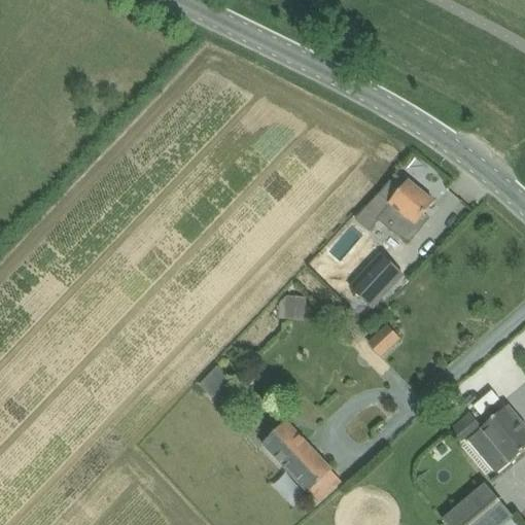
[(415,223),(433,201),(407,179),(388,202),(389,202),(379,215),(391,225),(401,212),(415,223)]
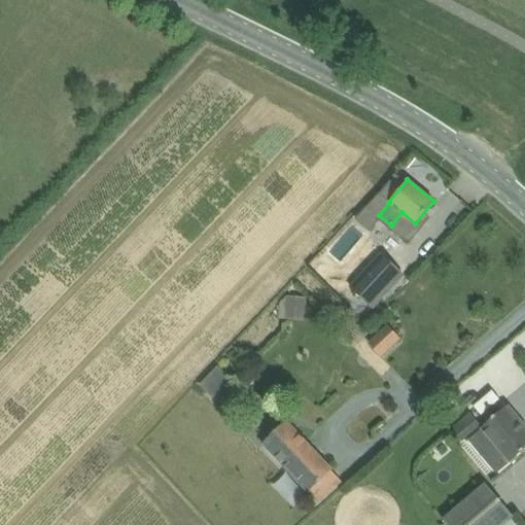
[(371,307),(403,274),(380,253),(350,287),(371,307)]
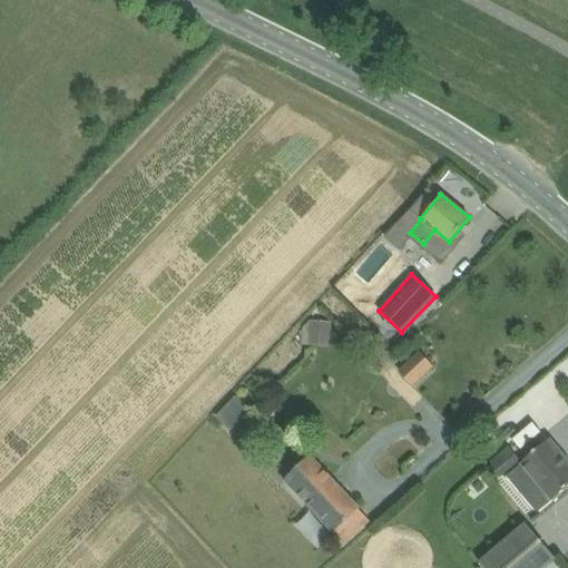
[(330,320),(309,317),(307,331),(329,333),(330,320)]
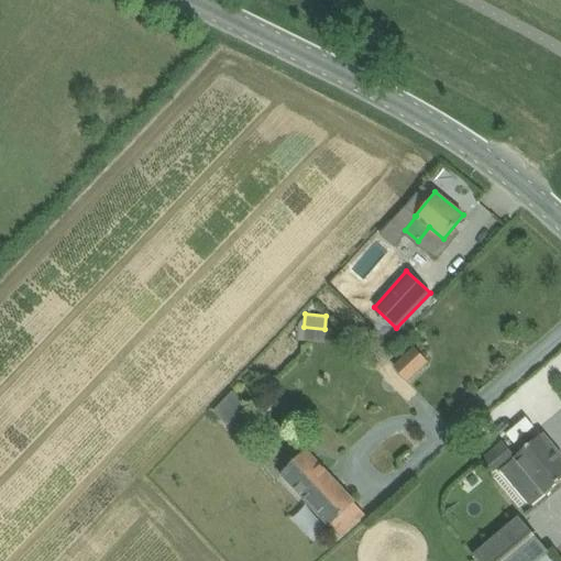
[(407,380),(427,361),(413,347),(393,364),(407,380)]
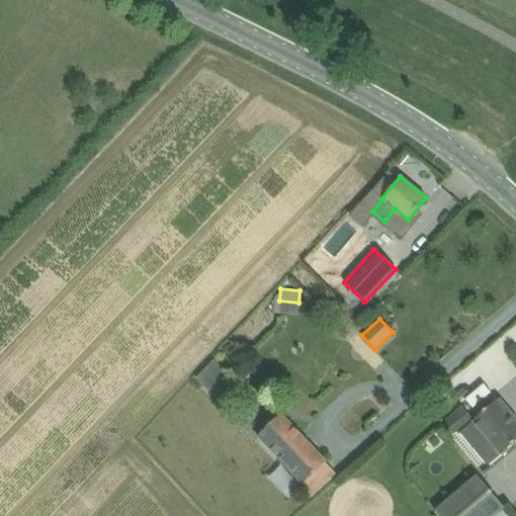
[(208,389),(228,370),(215,356),(195,374),(208,389)]
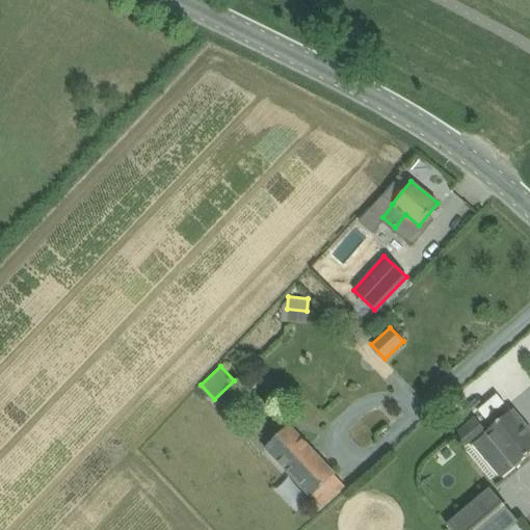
[(496,392),(476,408),(484,418),(503,401),(496,392)]
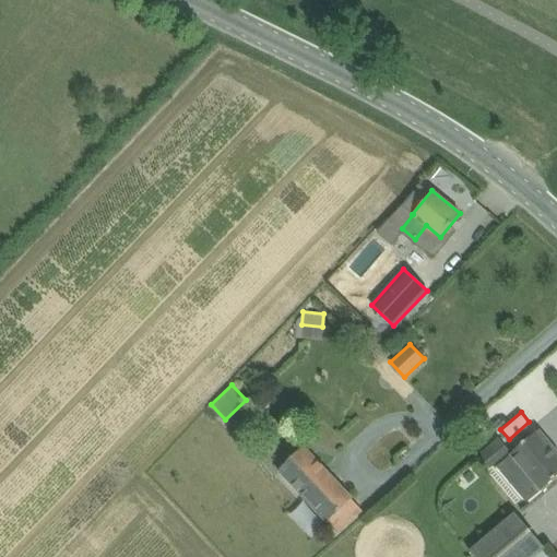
[(541,489),(556,475),(556,457),(556,455),(556,452),(537,429),(510,452),(541,489)]
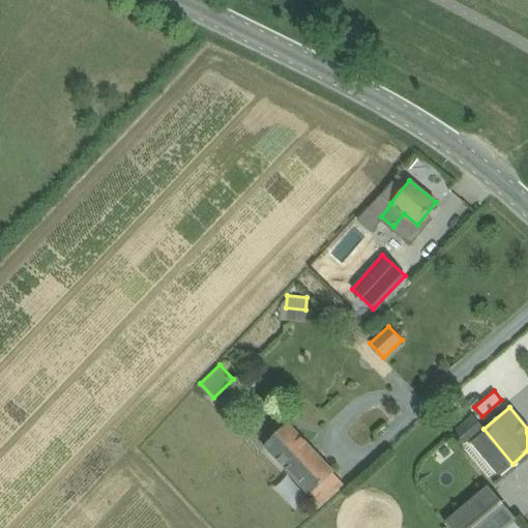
[(452,431),(462,441),(474,430),(480,426),(471,414),(452,431)]
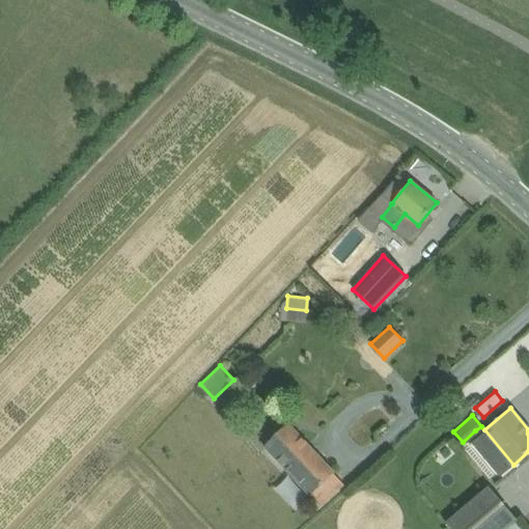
[(323,483),(333,473),(287,423),(263,447),(309,496),(311,494),(322,505),(333,495),(323,483)]
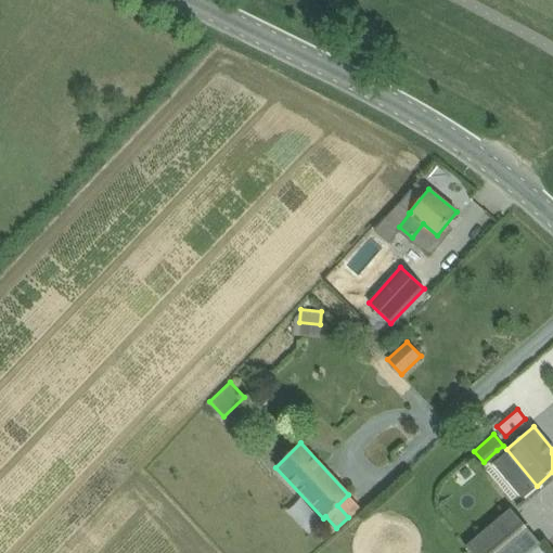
[(510,509),(493,523),(465,547),(470,552),(528,552),(540,543),(510,509)]
